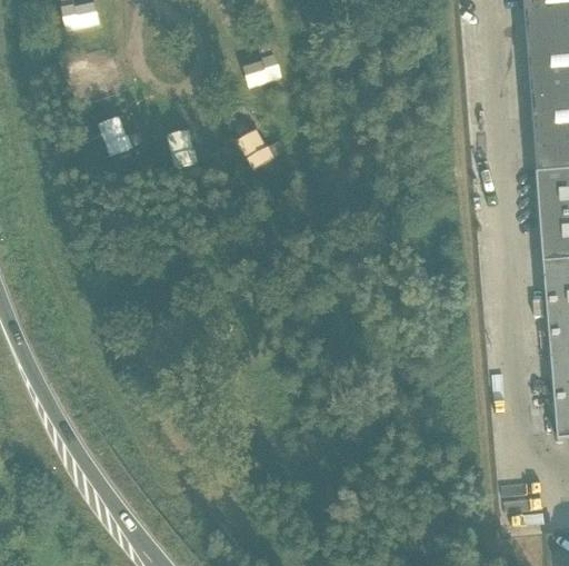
[(521,0),(536,172),(568,169),(568,0),(521,0)]
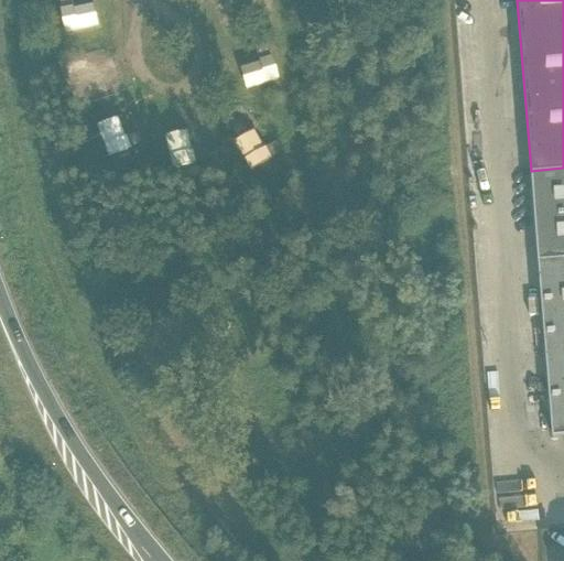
[(73,3),(61,6),(66,30),(67,30),(98,23),(96,13),(93,1),(73,6),(73,3)]
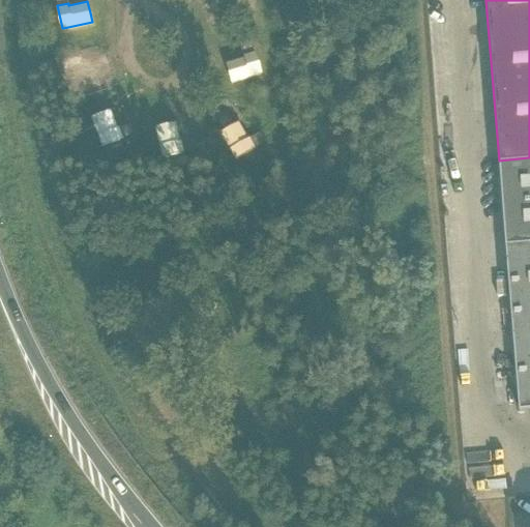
[(251,40),(240,44),(243,53),(245,53),(254,50),(251,40)]
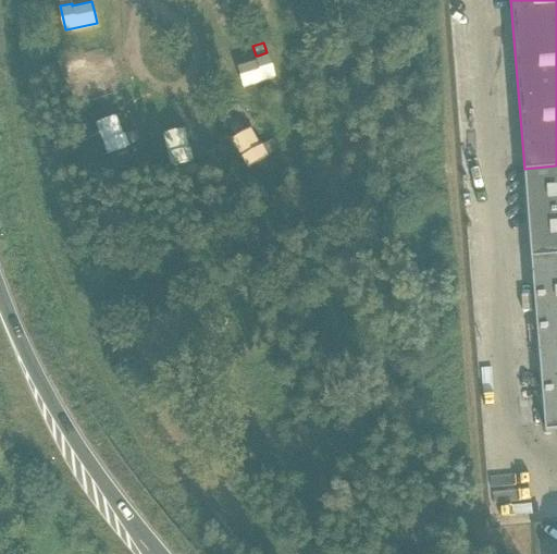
[(239,63),(246,84),(276,75),(269,52),(267,52),(258,56),(258,58),(239,63)]
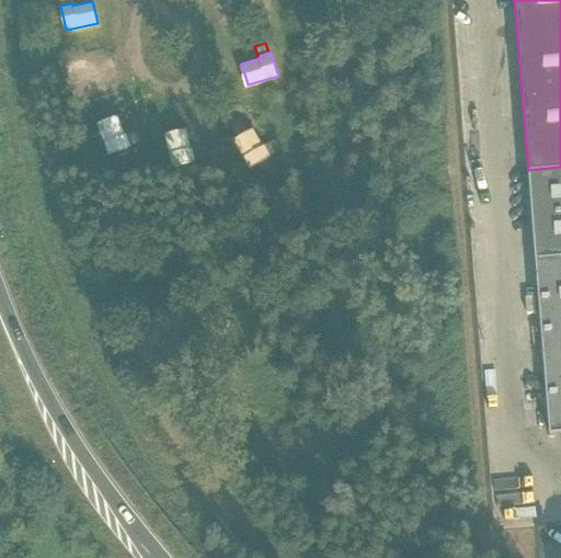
[(83,58),(72,61),(76,72),(87,69),(83,58)]
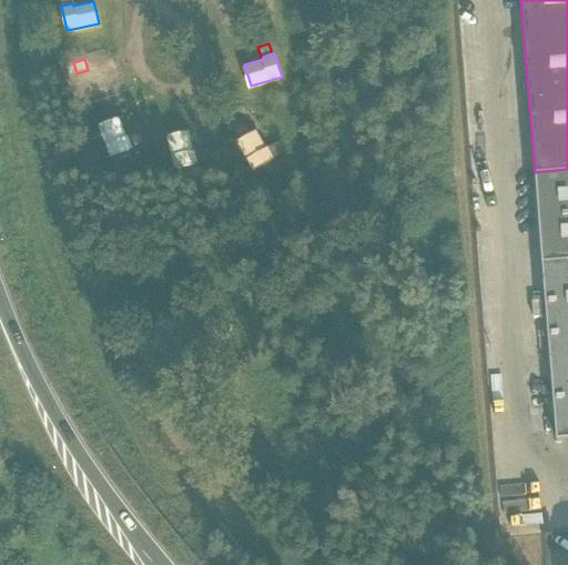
[(88,70),(74,74),(81,98),(114,88),(109,67),(89,72),(88,70)]
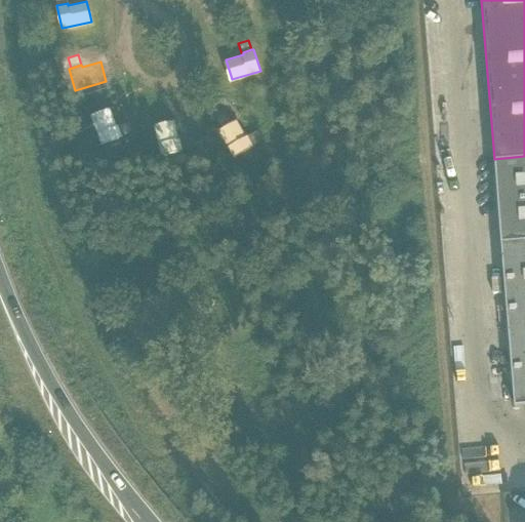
[(109,108),(89,115),(93,125),(101,143),(122,135),(118,124),(115,125),(109,109),(109,108)]
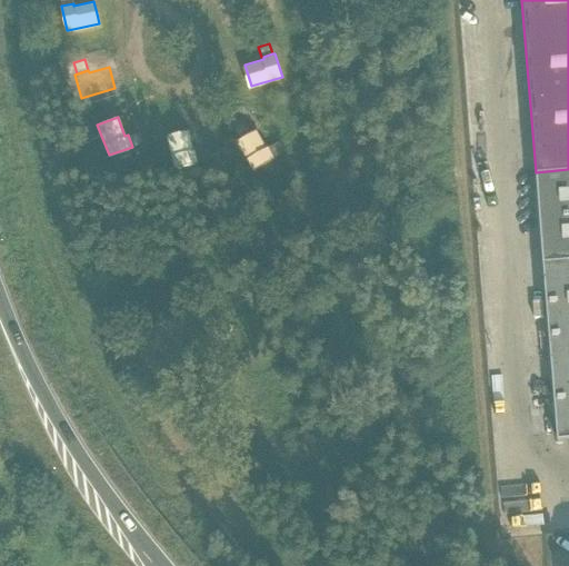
[(188,129),(166,135),(169,147),(173,167),(197,161),(195,149),(192,150),(188,129)]
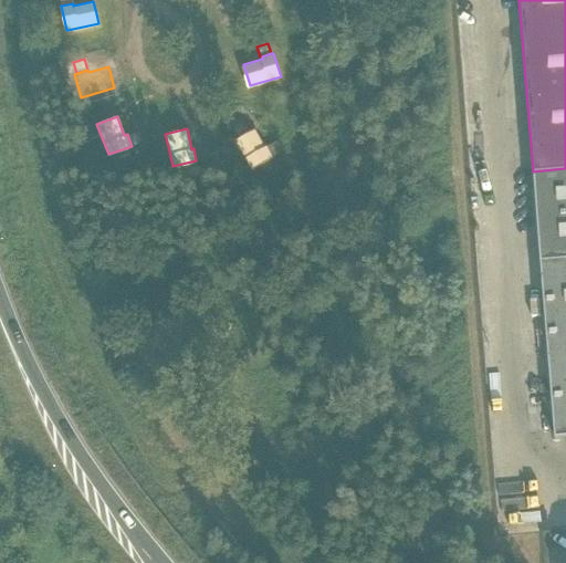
[(254,128),(234,139),(241,150),(251,168),(272,156),(266,145),(264,146),(254,128)]
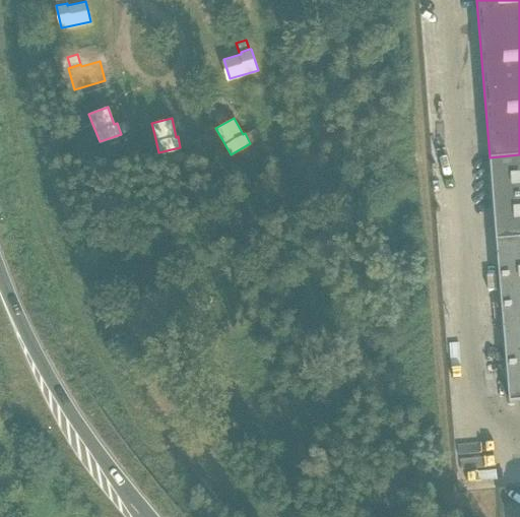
[(127,120),(117,124),(121,133),(131,129),(127,120)]
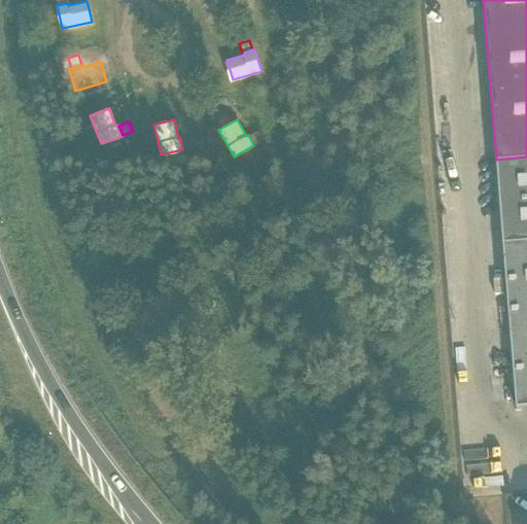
[(257,131),(248,135),(253,144),(262,139),(257,131)]
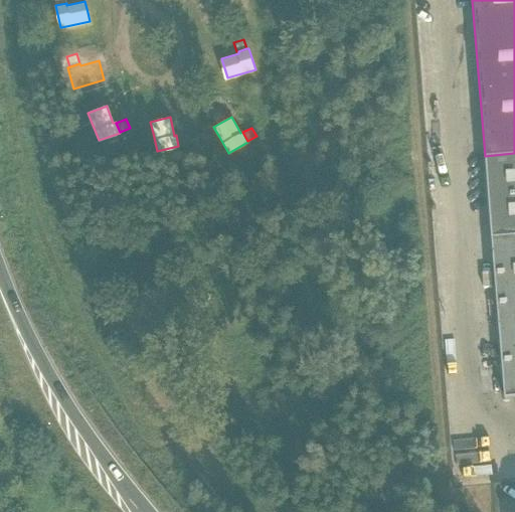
[(187,133),(177,135),(179,146),(189,143),(187,133)]
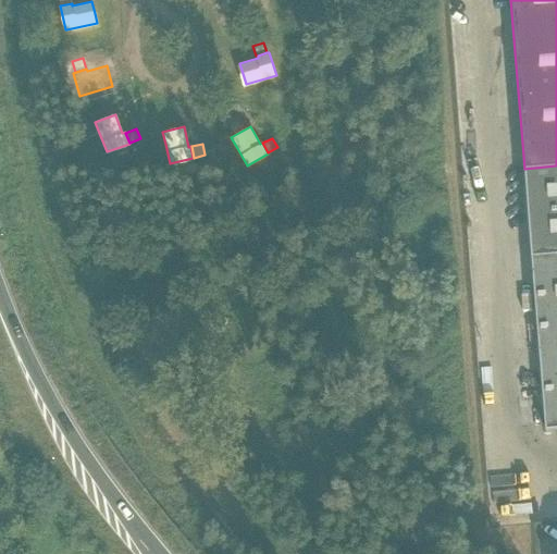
[(556,165),(524,169),(544,430),(556,429),(556,165)]
